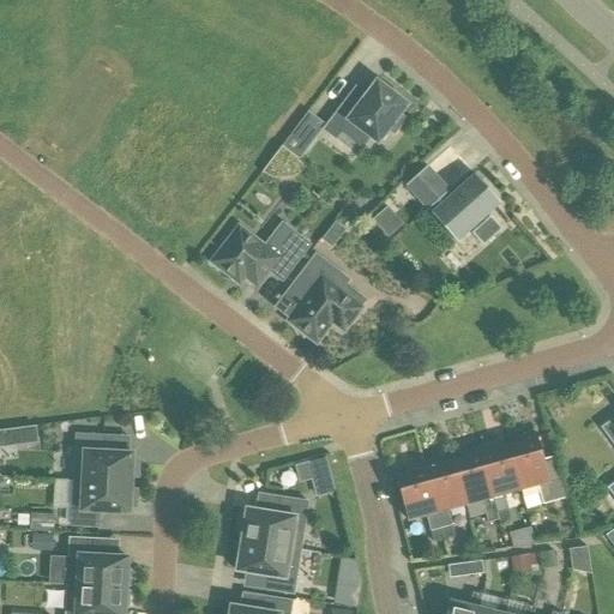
[(407,104),(377,82),(366,96),(355,88),(356,86),(355,85),(321,130),(323,131),(324,130),(335,138),(349,121),(378,143),(387,130),(393,134),(405,119),(399,114),(407,104)]
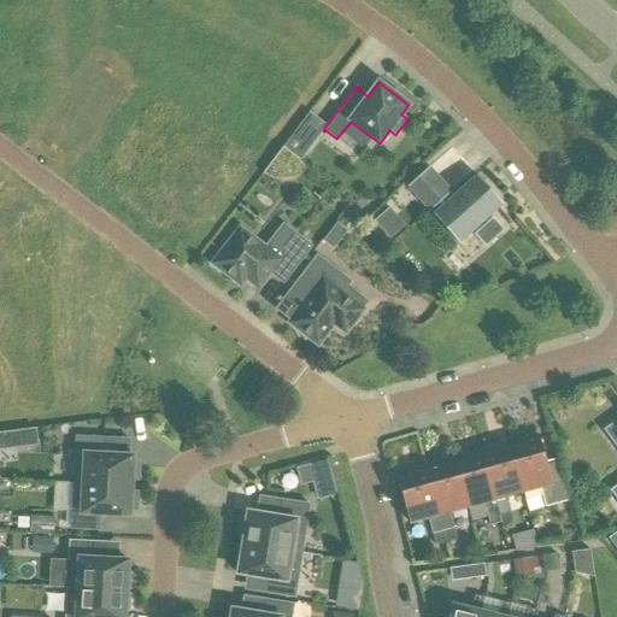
[(283,147),(300,160),(316,140),(299,127),(283,147)]
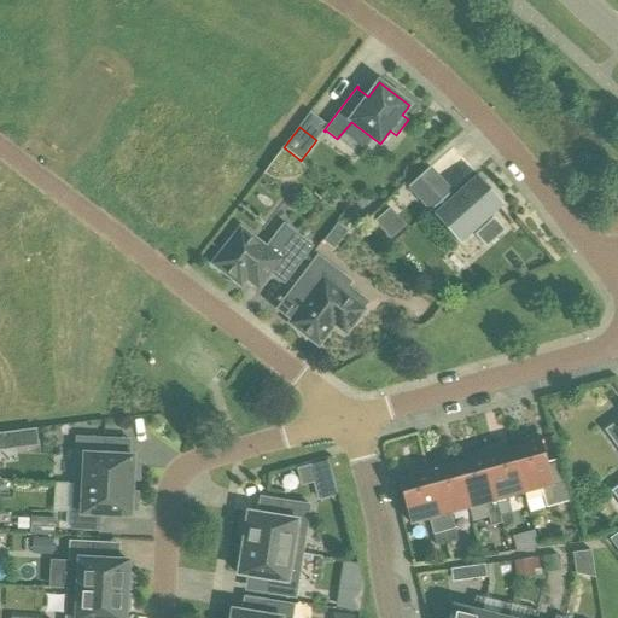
[(454,197),(450,193),(452,192),(429,168),(408,187),(459,244),(503,204),(484,182),(478,187),(472,180),(454,197)]
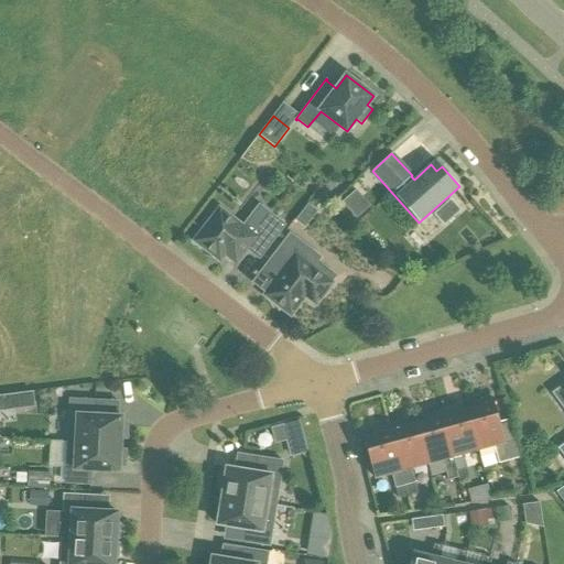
[(306,204),(297,215),(306,223),(315,212),(306,204)]
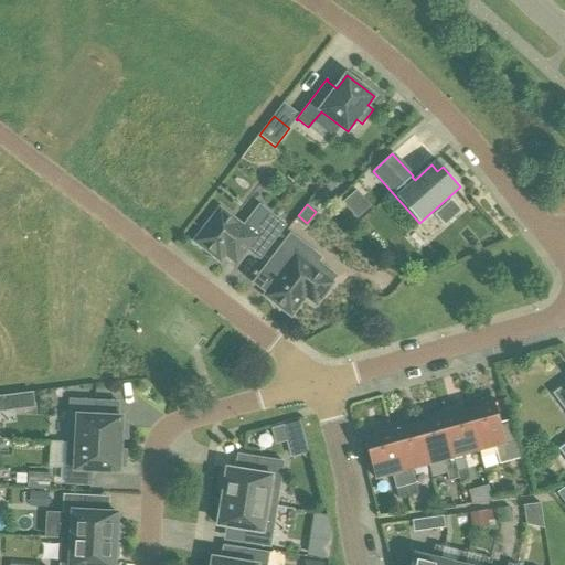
[(259,258),(285,225),(259,206),(243,227),(230,216),(225,221),(221,221),(216,222),(212,219),(194,242),(210,254),(211,254),(212,255),(214,255),(215,255),(216,254),(217,253),(220,251),(236,264),(248,249),(259,258)]
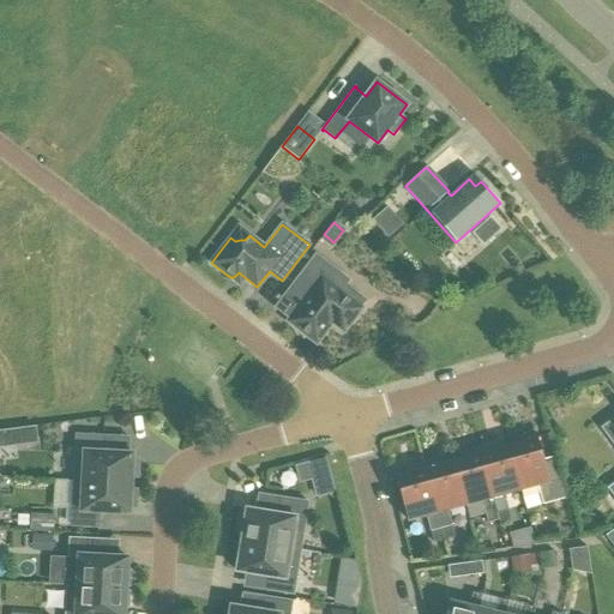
[(357,312),(336,295),(348,281),(315,257),(292,288),(306,299),(288,321),(317,344),(332,323),(344,332),(361,308),(361,307),(357,312)]
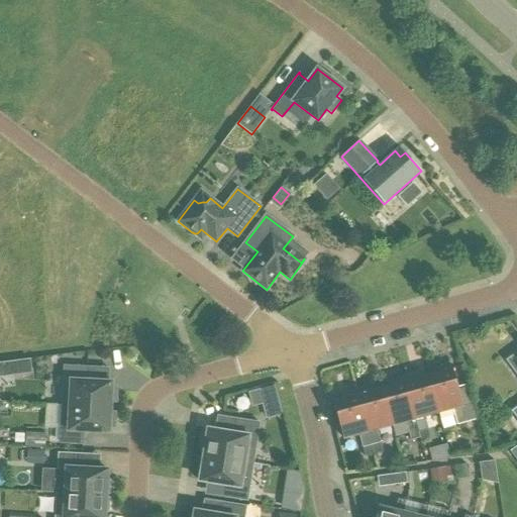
[(0,377),(32,373),(30,358),(0,363),(0,377)]
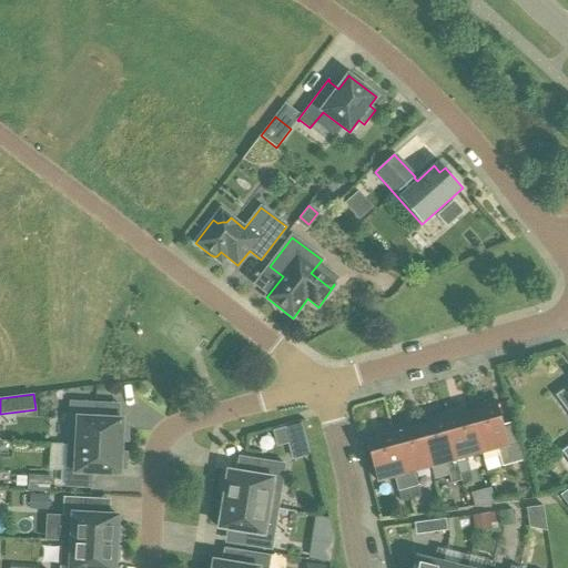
[(470,414),(482,455),(497,450),(501,467),(523,462),(517,443),(507,445),(495,401),(477,405),(478,411),(470,414)]
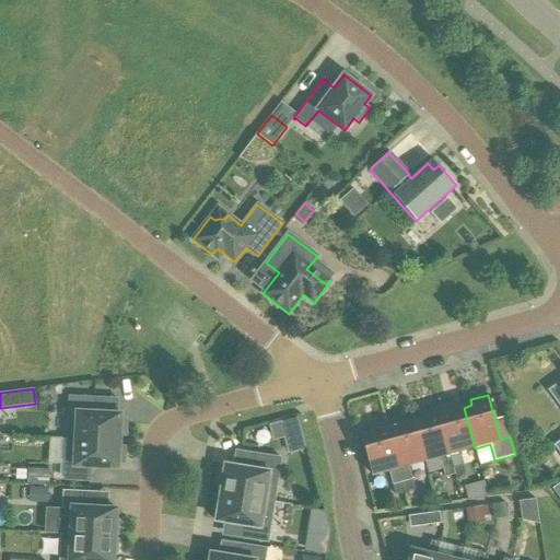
[(119,435),(126,435),(126,419),(120,419),(120,413),(93,412),(94,398),(69,397),(67,439),(119,441),(119,435)]
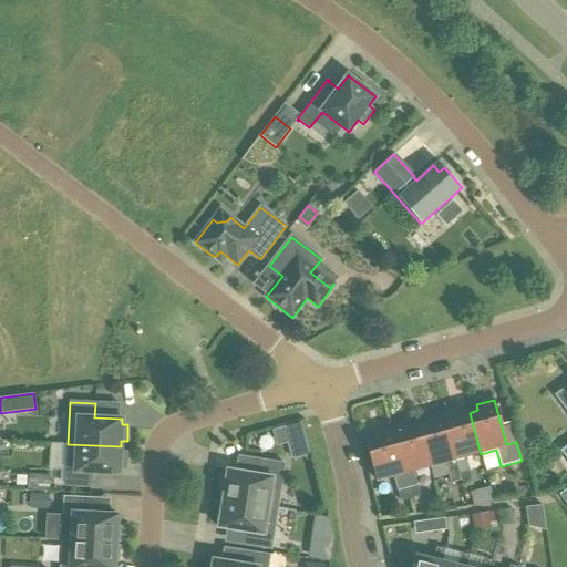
[(481,454),(470,413),(461,415),(459,410),(442,414),(459,474),(468,471),(465,457),(481,454)]
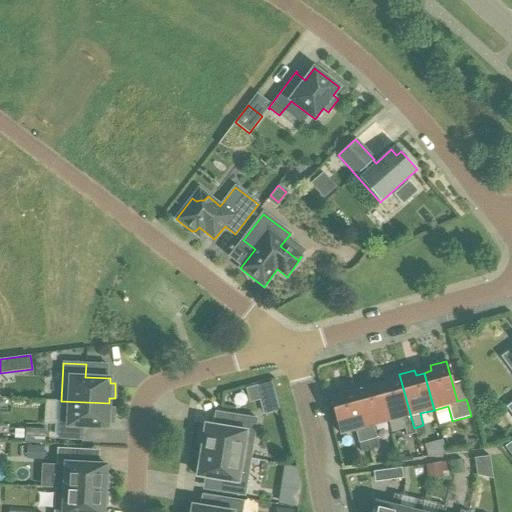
[(385,383),(378,385),(388,422),(401,418),(402,421),(407,437),(416,434),(415,432),(414,428),(399,374),(384,378),(385,383)]
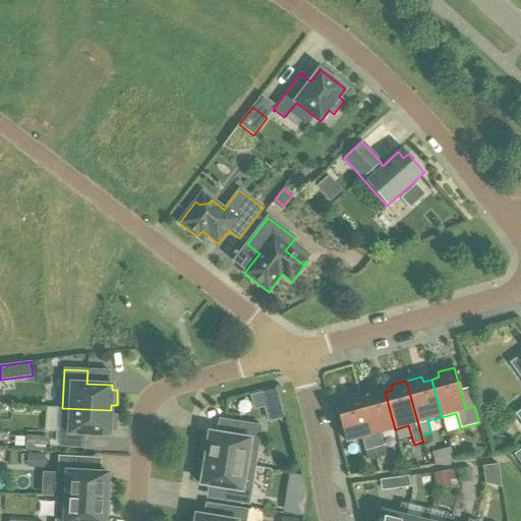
[(276,387),(249,394),(253,408),(265,405),(269,421),(284,417),(276,387)]
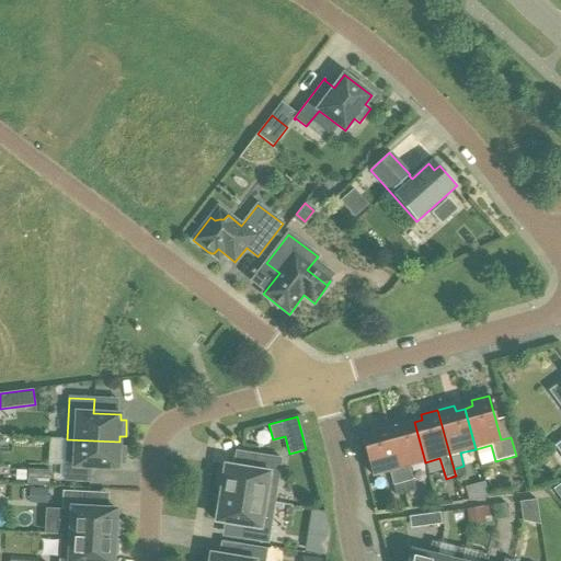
[(425,462),(414,422),(404,424),(403,420),(387,424),(407,493),(415,491),(409,467),(425,462)]
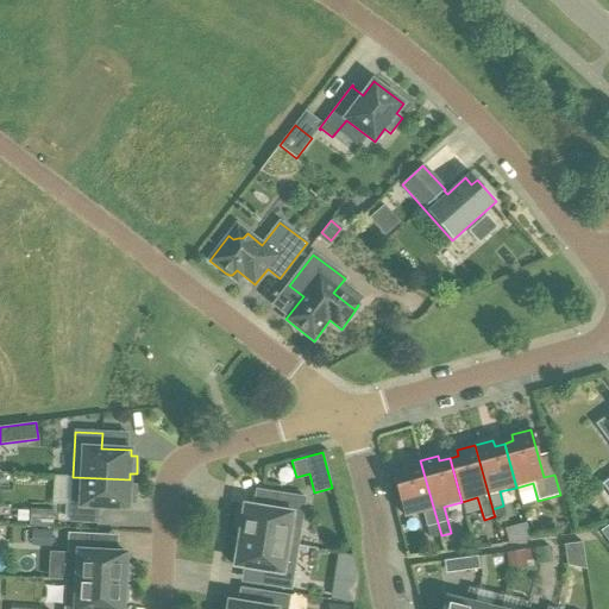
[(422,513),(429,539),(441,535),(420,460),(401,465),(403,471),(393,473),(405,518),(422,513)]
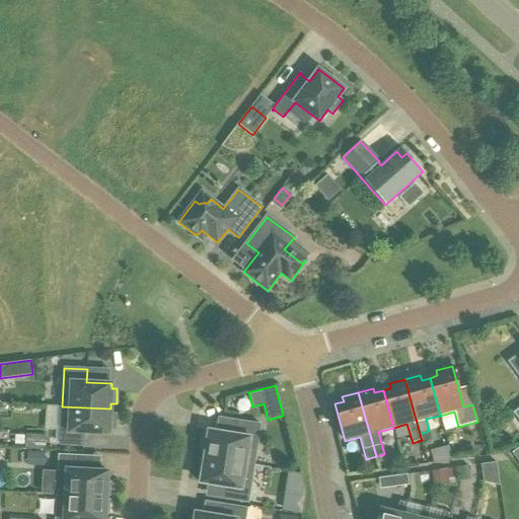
[(116,415),(110,414),(110,409),(62,406),(60,445),(83,446),(84,433),(109,434),(109,429),(115,429),(116,415)]
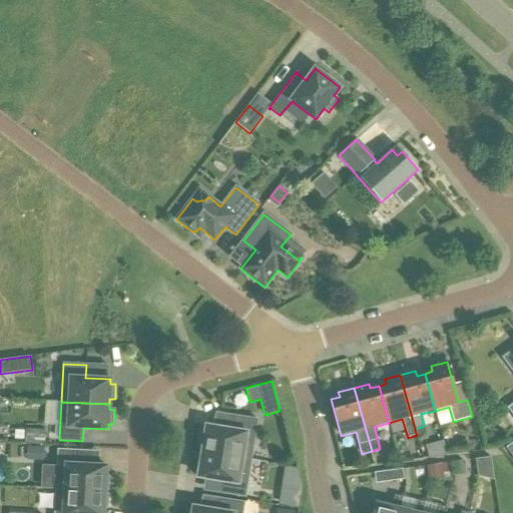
[(201,452),(250,460),(258,420),(234,416),(231,430),(205,426),(205,430),(201,430),(199,446),(202,447),(201,452)]
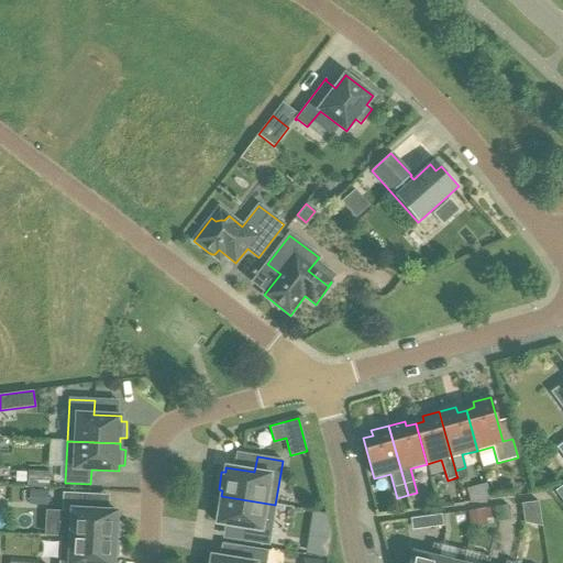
[(29,472),(28,486),(48,487),(48,473),(29,472)]
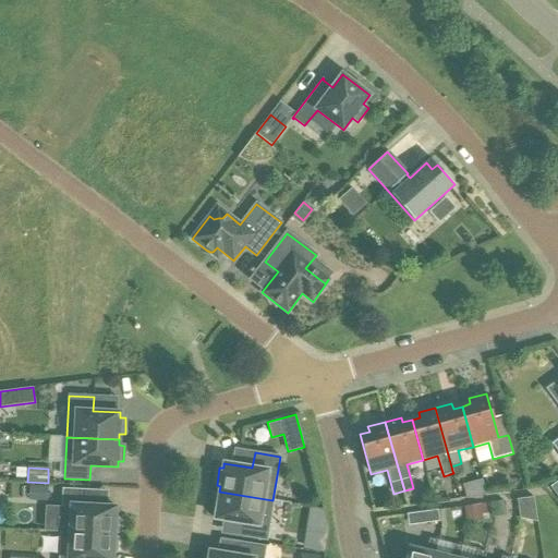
[(87,506),(88,490),(63,488),(60,532),(113,535),(113,533),(118,533),(119,518),(114,518),(116,507),(87,506)]
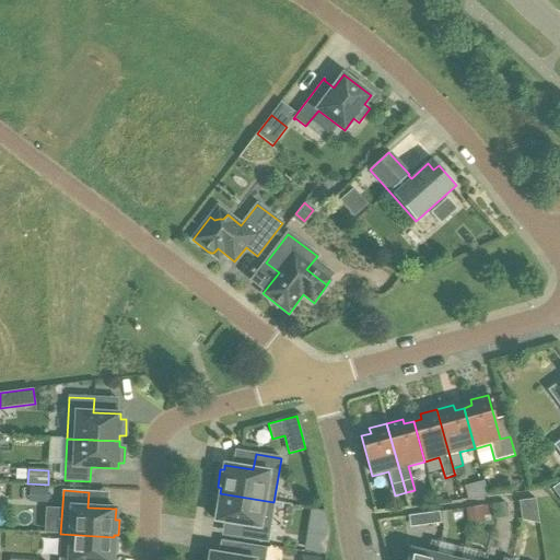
[(273,502),(220,493),(216,521),(244,525),(242,538),(267,543),(273,502)]
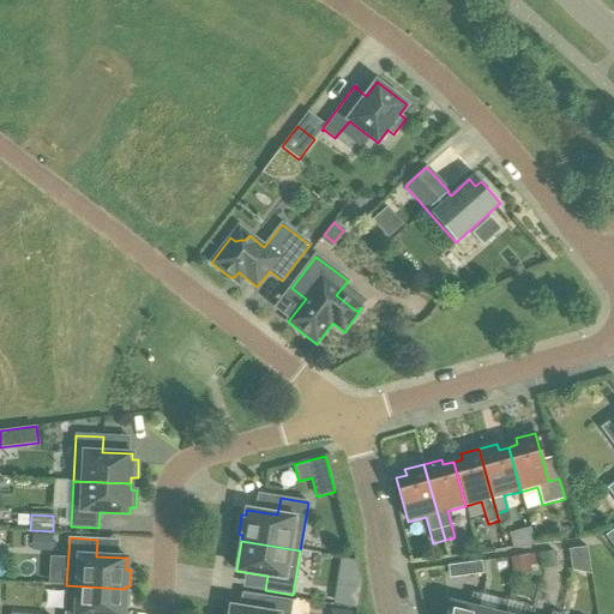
[(523,576),(549,572),(547,554),(521,559),(523,576)]
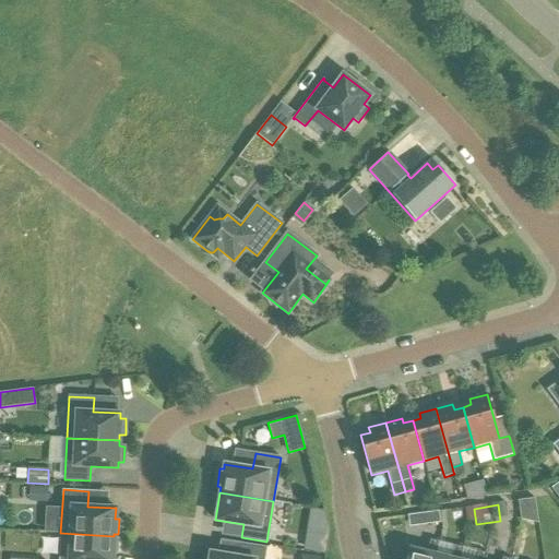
[(324,511),(324,510),(311,508),(304,548),(325,552),(325,551),(326,544),(328,535),(329,527),(326,519),(324,511)]
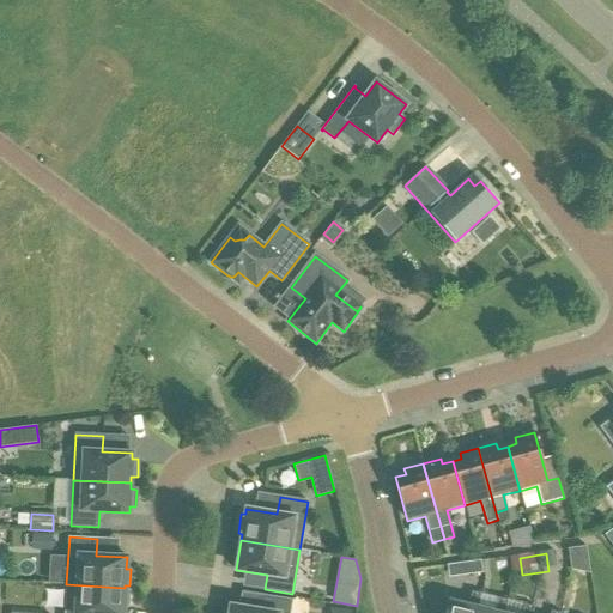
[(125,588),(66,584),(65,612),(123,612),(125,607),(128,607),(129,590),(125,590),(125,588)]
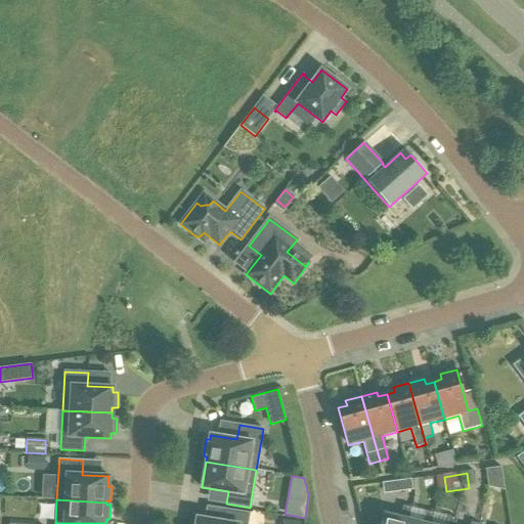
[(406,523),(407,520),(408,520),(411,508),(403,506),(400,518),(384,514),(381,523),(406,523)]
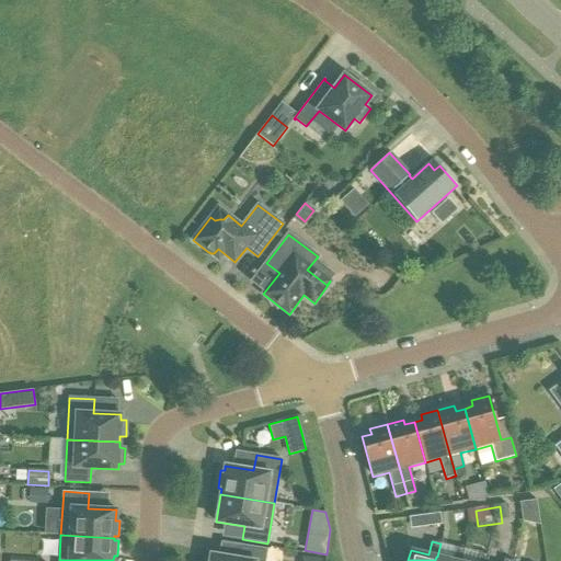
[(264,560),(266,550),(241,546),(239,559),(210,554),(209,560),(264,560)]
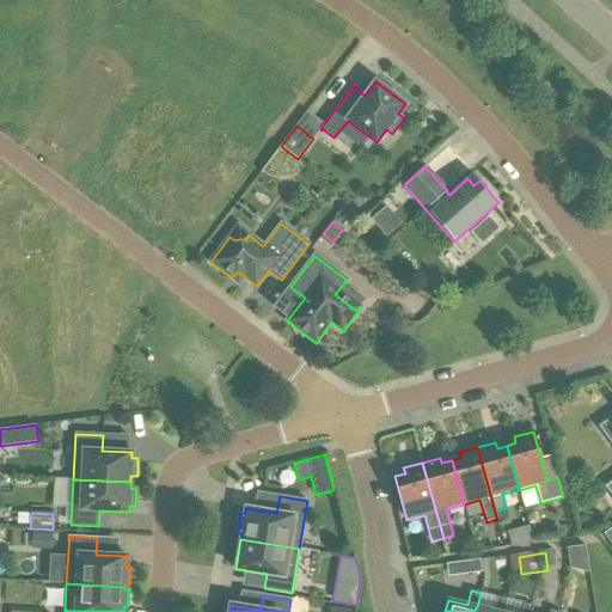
[(503,611),(507,599),(497,597),(494,611),(477,607),(476,607),(475,611),(503,611)]
